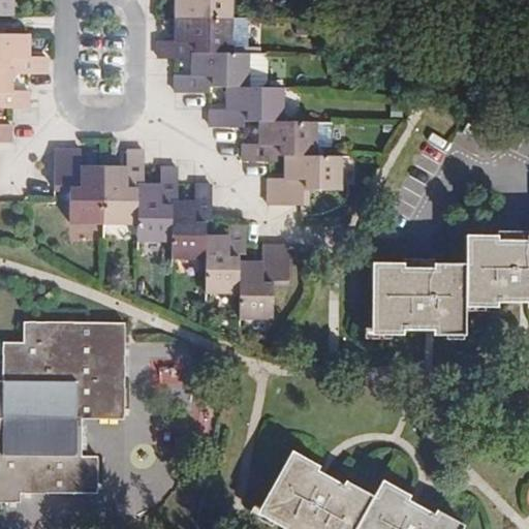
[(180,0),(180,16),(180,37),(175,37),(159,37),(158,56),(190,56),(195,57),(195,73),(190,73),(177,73),(177,90),(208,89),(209,83),(225,83),(230,83),(230,106),(224,106),(210,106),(210,123),(243,124),(243,118),(257,118),(263,118),(262,141),(257,141),(243,142),(243,158),(277,159),(277,153),(283,153),(289,153),(288,175),(282,175),(268,175),(268,204),(307,204),(307,189),(340,188),(342,153),(315,153),(315,119),(284,118),(284,83),(259,83),(250,83),(250,51),(249,51),(232,50),(234,16),(232,0),(180,0)]
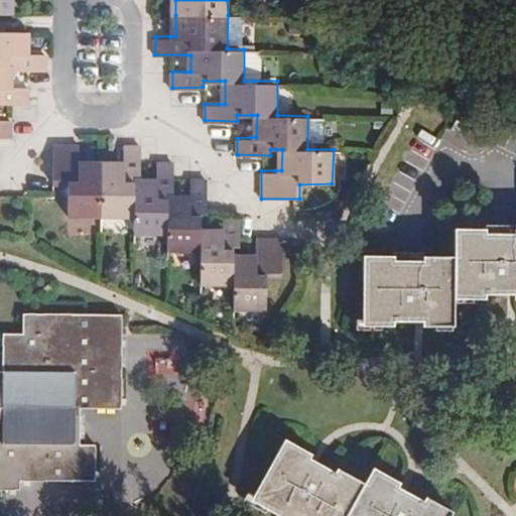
[(243,15),(228,15),(227,48),(243,49),(243,15)]
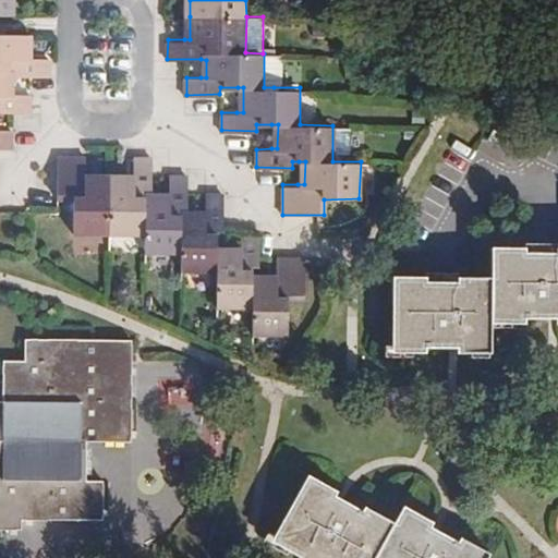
[(0,142),(11,142),(11,124),(0,123),(0,105),(28,106),(28,88),(7,88),(8,70),(48,71),(47,52),(29,51),(24,51),(24,28),(0,28),(0,142)]
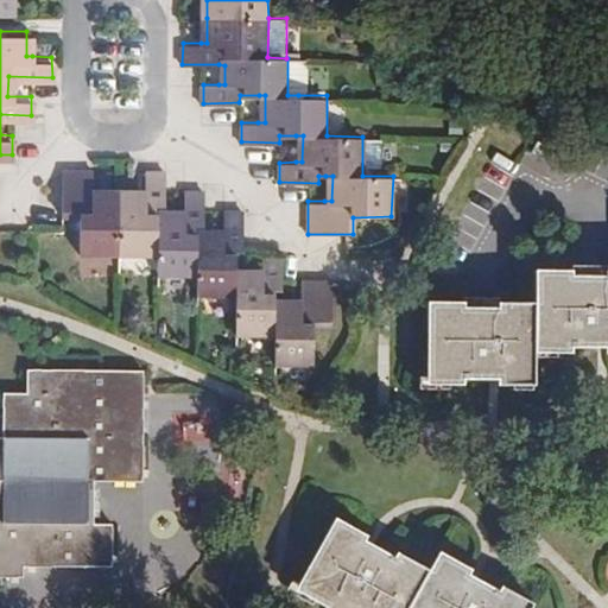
[(287,95),(298,95),(305,89),(305,64),(299,58),(287,58),(287,95)]
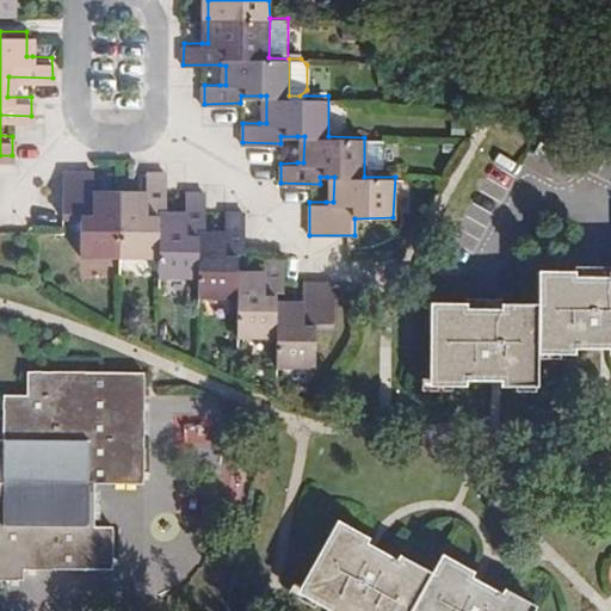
[(198,229),(208,229),(209,191),(187,191),(186,213),(186,218),(167,218),(167,213),(168,173),(146,173),(146,192),(146,199),(122,199),(94,198),(94,191),(94,173),(62,173),(62,218),(79,218),(79,258),(158,259),(158,278),(197,279),(197,300),(235,301),(235,337),(273,338),(273,369),(315,368),(315,328),(333,328),(333,283),(301,283),(301,300),(301,307),(273,307),(273,300),(273,291),(283,291),(283,253),(261,252),(261,271),(261,277),(235,277),(236,271),(236,252),(242,252),(242,214),(222,213),(222,229),(222,236),(198,236),(198,229)]
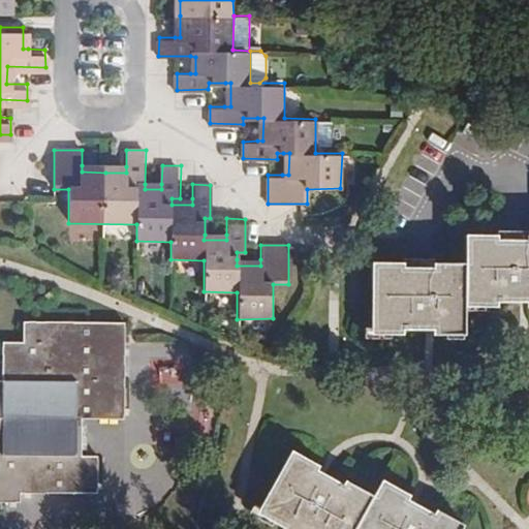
[(528,237),(468,236),(467,263),(373,258),(370,324),(390,325),(390,333),(402,333),(402,329),(424,330),(424,321),(434,321),(434,331),(433,334),(445,336),(445,329),(465,330),(465,308),(466,301),(499,303),(520,304),(521,296),(528,296),(528,304),(528,311),(528,237)]
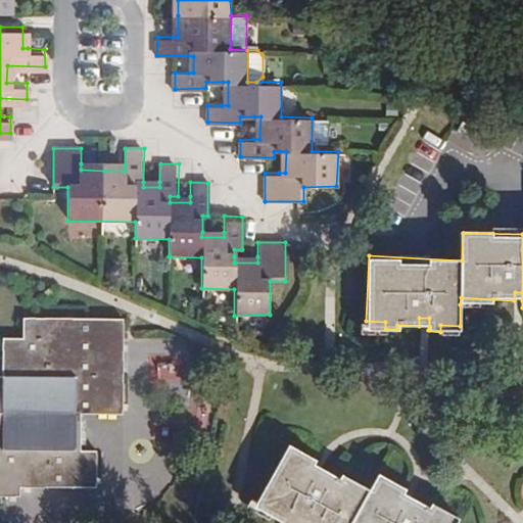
[(493,299),(461,297),(460,304),(493,306),(493,299)]
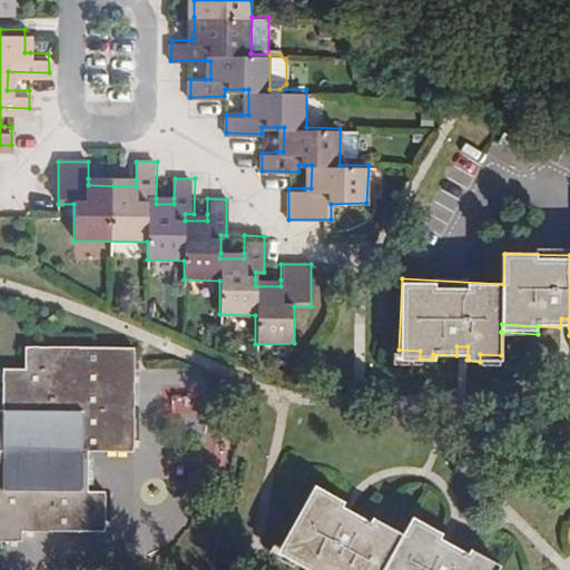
[(0,540),(25,540),(25,530),(107,528),(107,488),(90,488),(89,449),(135,449),(135,414),(134,400),(131,389),(130,371),(129,351),(28,345),(28,366),(2,366),(2,385),(10,385),(10,406),(2,406),(0,406),(0,540)]
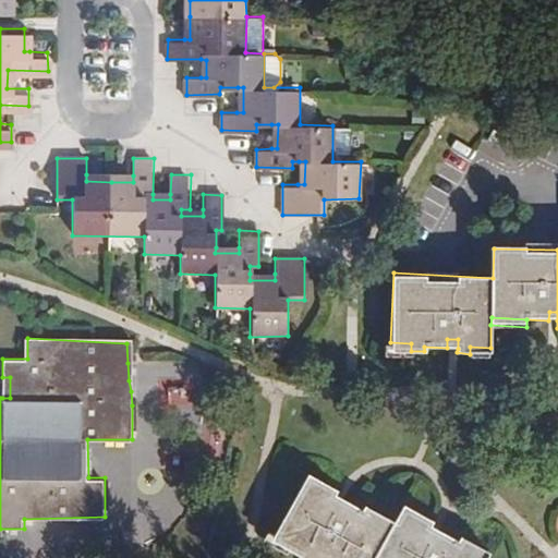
[(447,339),(447,348),(458,349),(458,339),(447,339)]
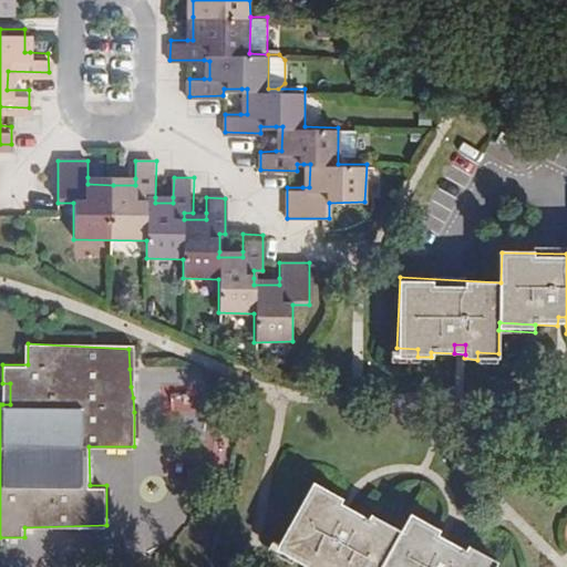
[(402,509),(392,527),(362,512),(360,517),(331,501),(333,495),(306,481),(263,564),(269,566),(484,566),(490,557),(461,542),(459,546),(430,529),(431,526),(402,509)]
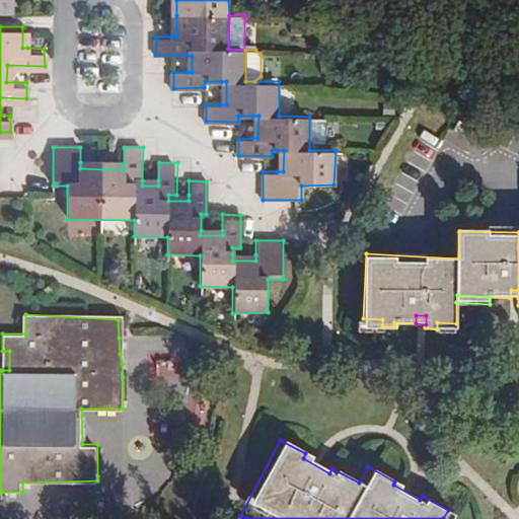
All buildings are outlined.
